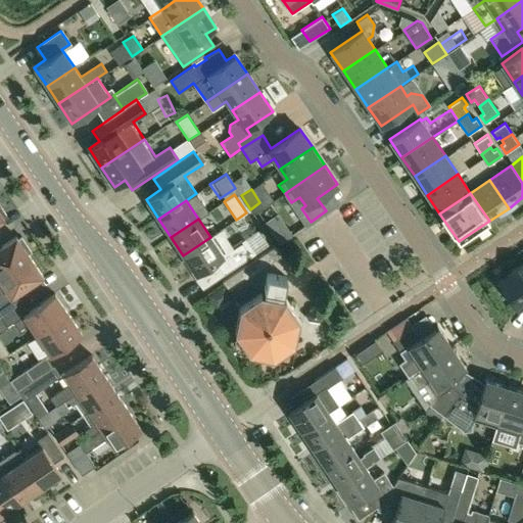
[(300,234),(313,250),(332,235),(321,220),(300,234)]
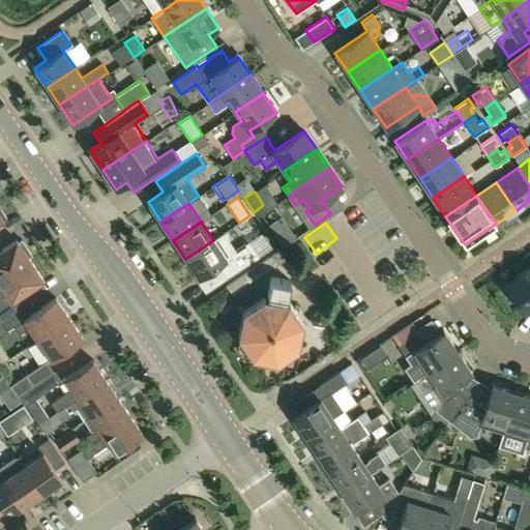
[(213,240),(185,259),(199,277),(217,265),(226,277),(255,259),(245,245),(236,252),(224,233),(213,240)]
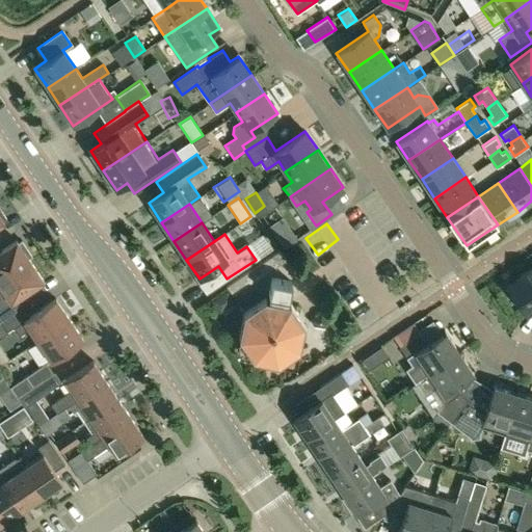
[(0,280),(29,260),(28,258),(31,256),(22,240),(18,243),(16,240),(0,250),(0,280)]
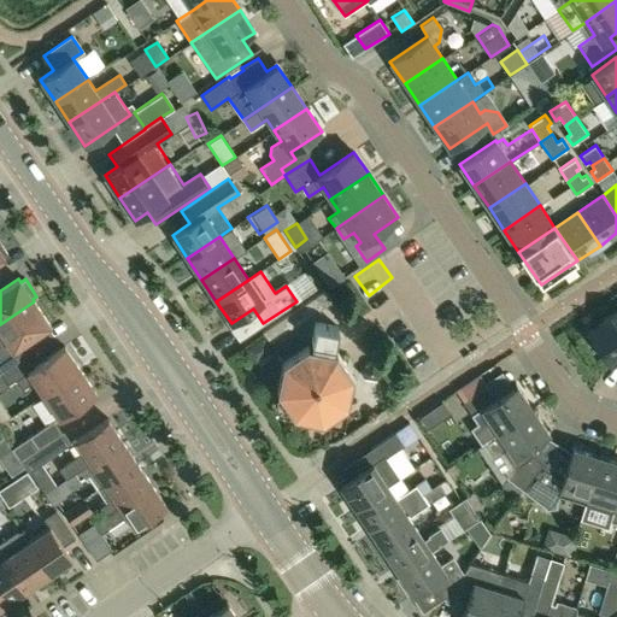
[(331,301),(324,291),(315,295),(323,307),(331,301)]
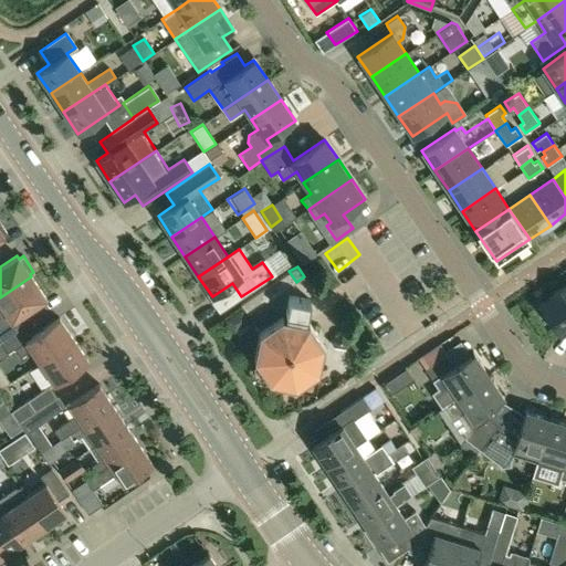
[(287,287),(296,282),(289,271),(281,276),(287,287)]
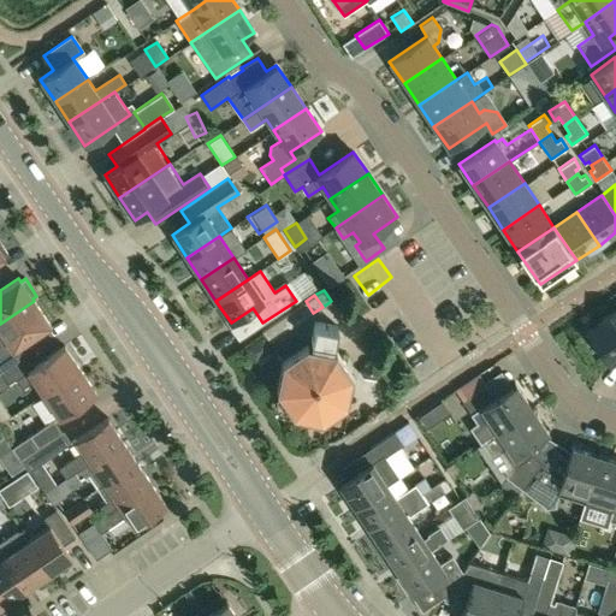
[(0,324),(0,357),(51,325),(34,301),(0,324)]
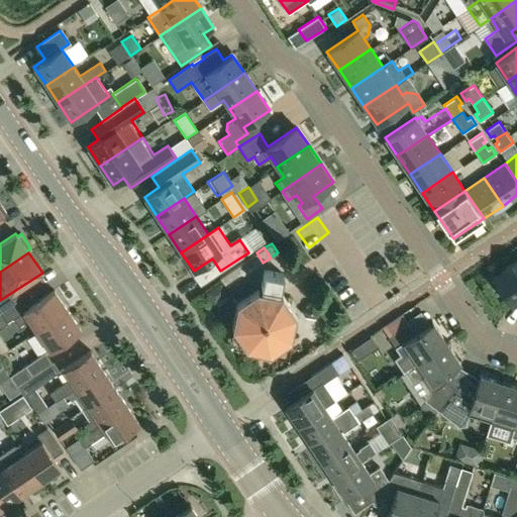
[(263,263),(256,252),(249,257),(255,268),(263,263)]
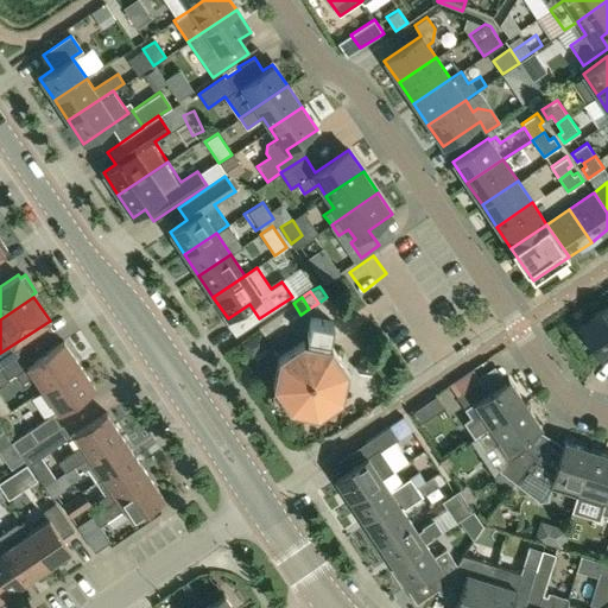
[(292,320),(301,315),(293,303),(284,309),(292,320)]
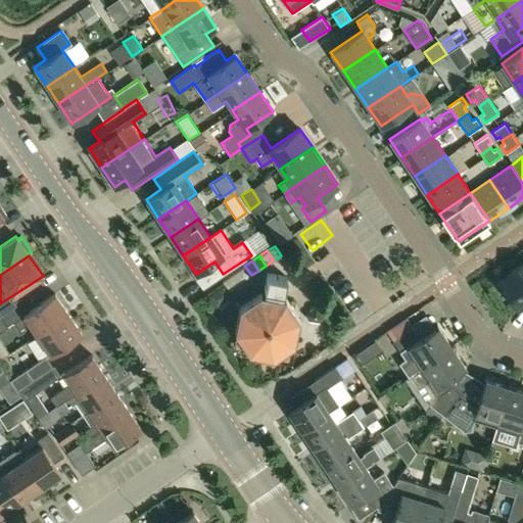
[(522,263),(511,271),(512,273),(500,281),(517,306),(522,302),(522,263)]
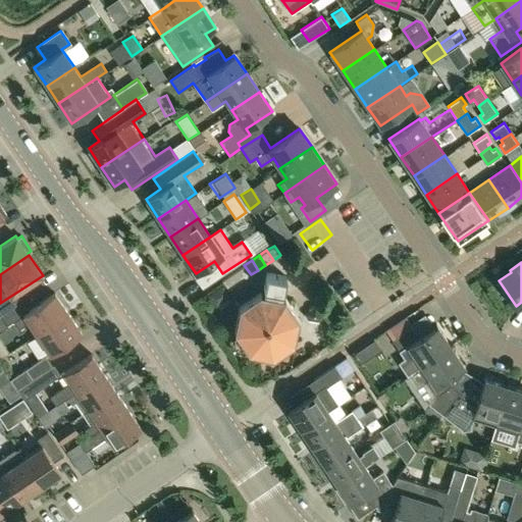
[(244,265),(237,270),(243,279),(251,274),(244,265)]
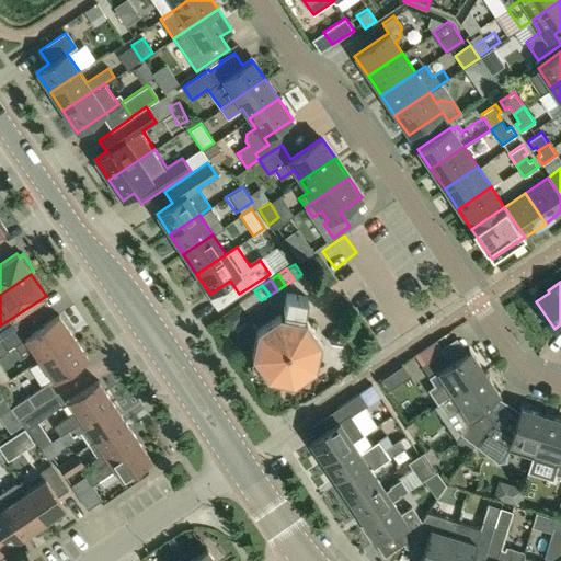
[(253,306),(261,300),(254,290),(247,296),(253,306)]
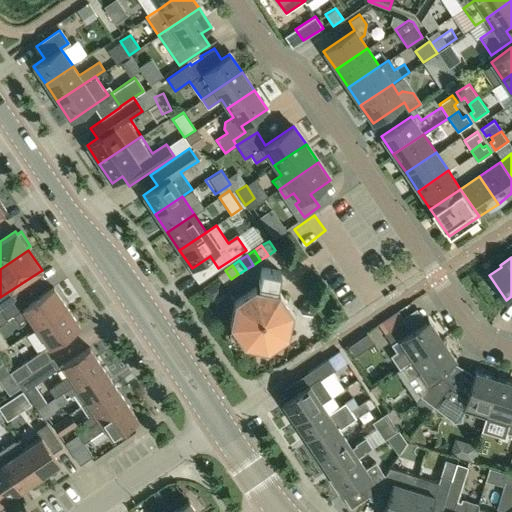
[(279,291),(277,290),(280,271),(261,267),(257,286),(255,286),(234,300),(229,324),(243,345),(267,350),(288,336),(293,311),(279,291)]
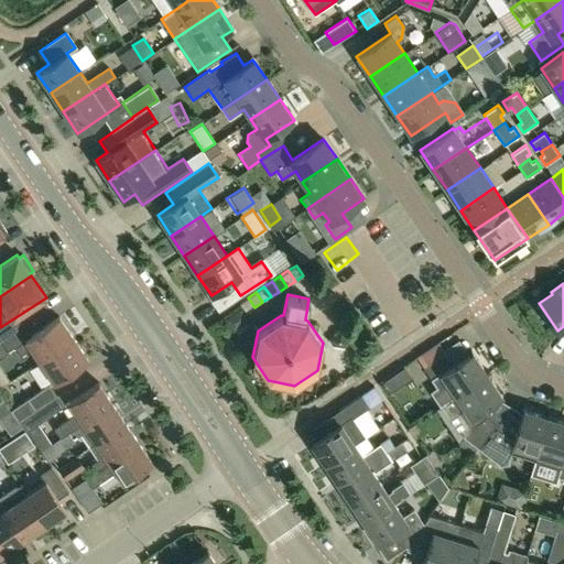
[(255,307),(248,297),(239,303),(247,313),(255,307)]
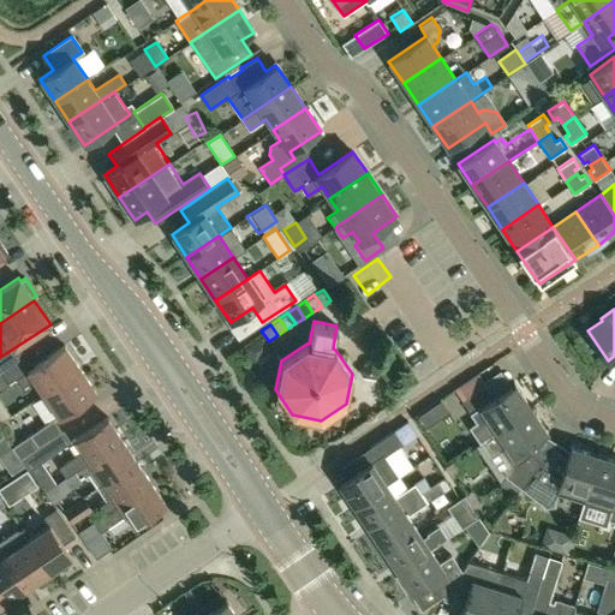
[(79,369),(64,345),(15,378),(22,388),(34,381),(42,394),(79,369)]
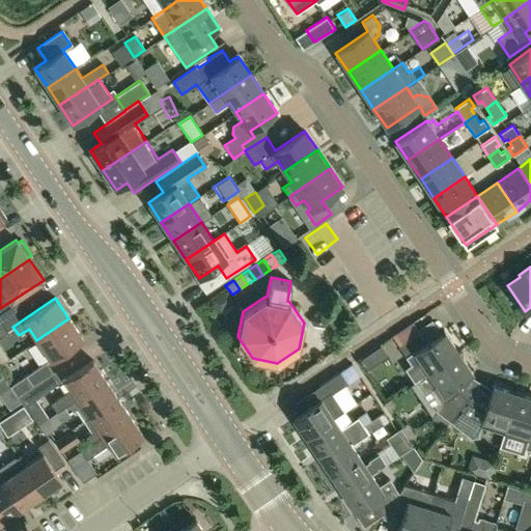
[(68,318),(36,340),(50,360),(82,338),(68,318)]
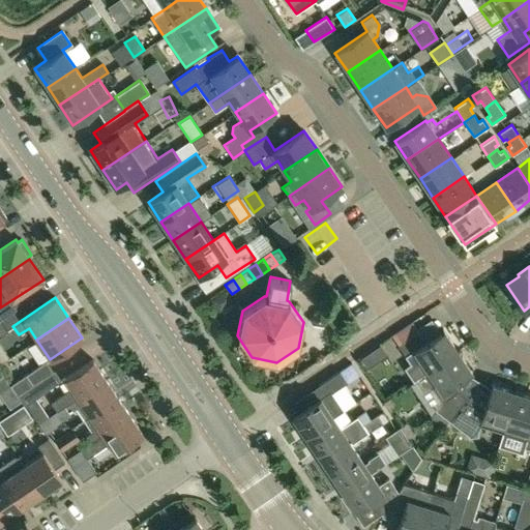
[(414,380),(417,378),(427,371),(458,351),(443,330),(425,342),(418,331),(398,346),(411,364),(406,367),(414,380)]
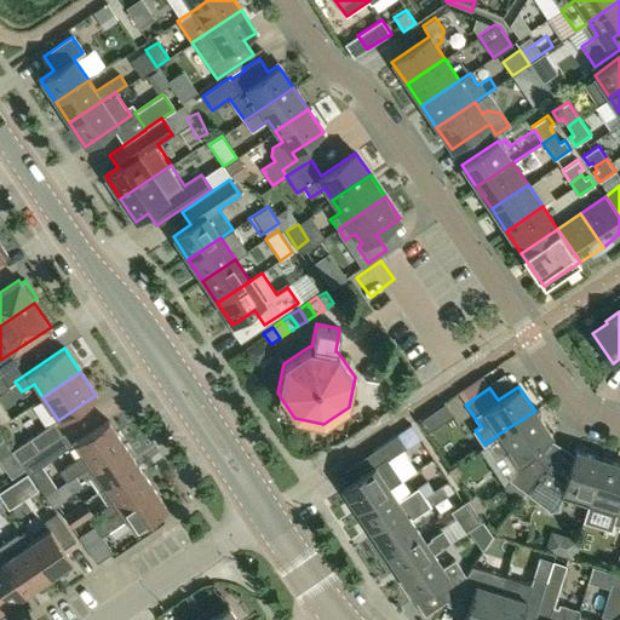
[(19,432),(40,414),(28,400),(6,419),(19,432)]
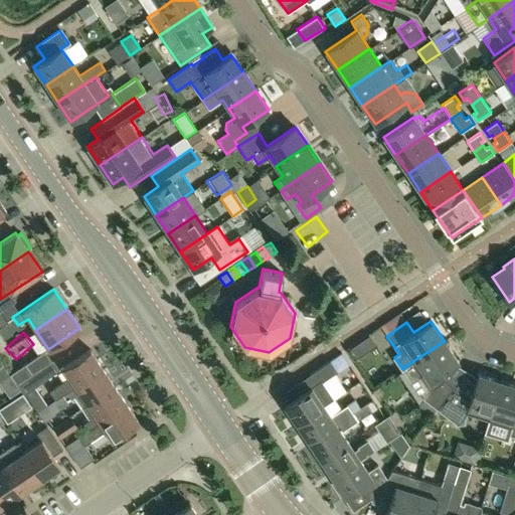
[(350,346),(360,363),(376,354),(366,336),(350,346)]
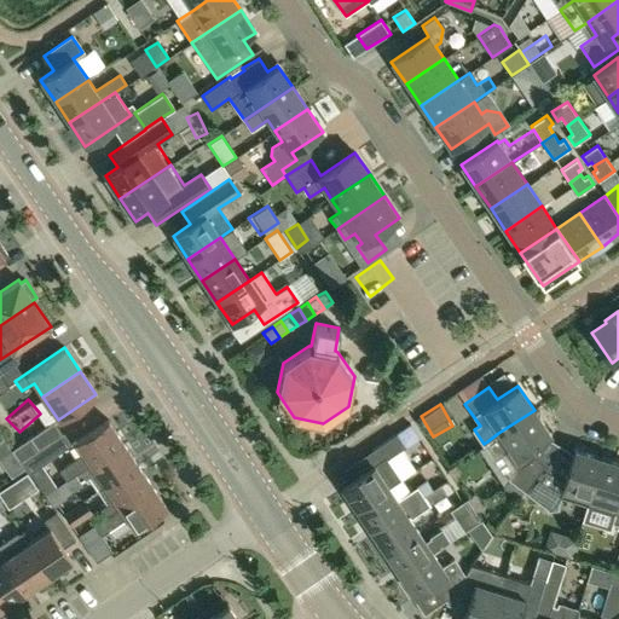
[(550,434),(534,410),(498,433),(487,441),(493,452),(503,453),(504,452),(515,469),(508,479),(524,491),(544,464),(533,455),(528,449),(550,434)]
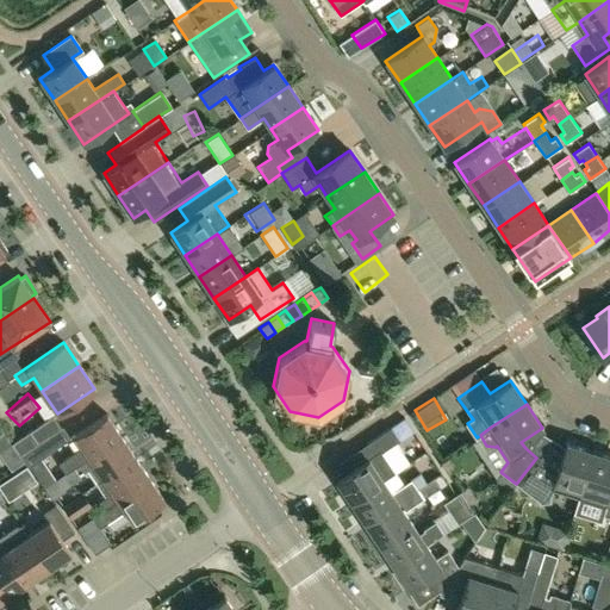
[(66,473),(74,467),(120,436),(106,414),(74,435),(82,447),(58,462),(66,473)]
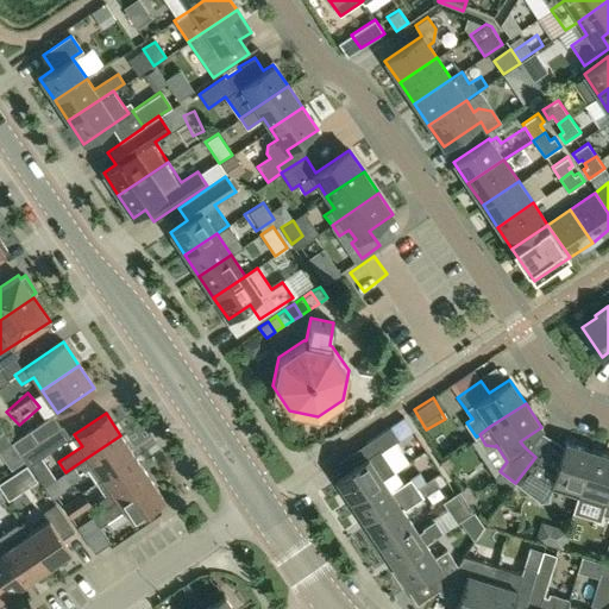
[(19,454),(61,426),(52,414),(11,443),(19,454)]
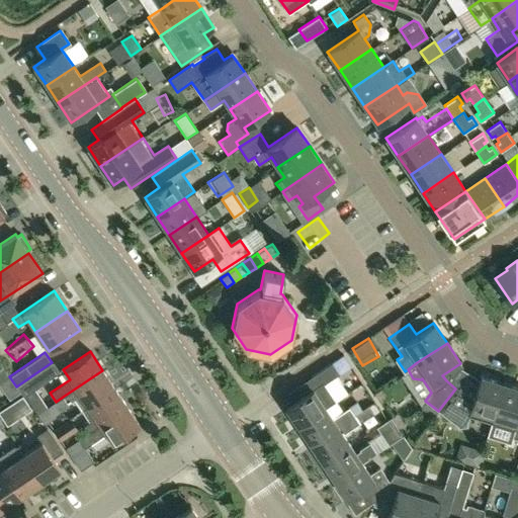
[(25,396),(60,372),(53,361),(52,362),(16,386),(20,393),(22,392),(25,396)]
